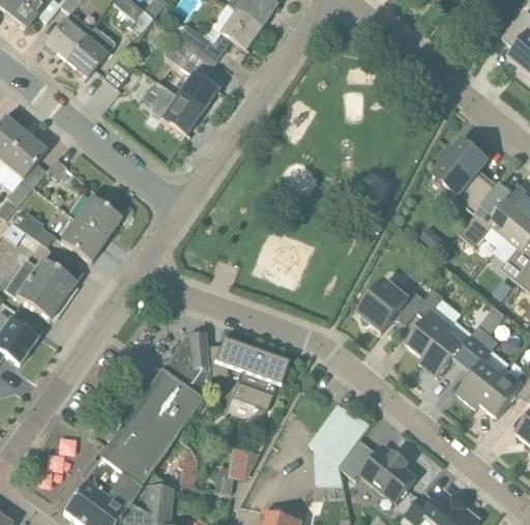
[(0,0),(0,6),(5,10),(12,0),(0,0)]
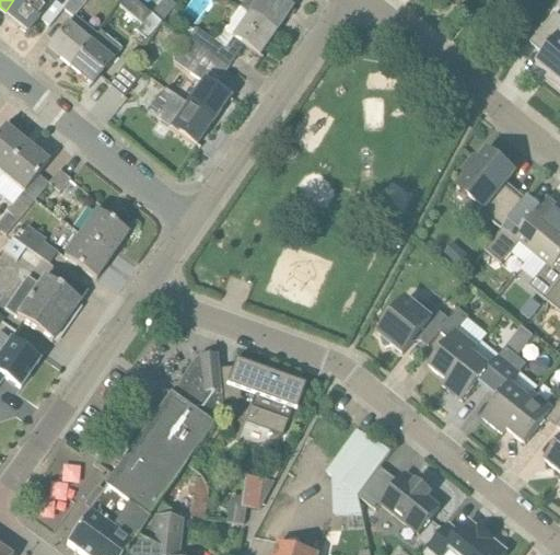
[(48,24),(62,6),(67,0),(13,0),(6,11),(27,30),(38,15),(48,24)]
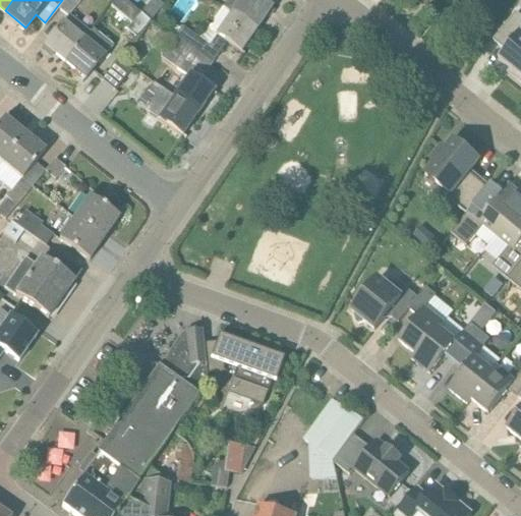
[(62,0),(58,5),(68,13),(69,12),(79,0),(62,0)]
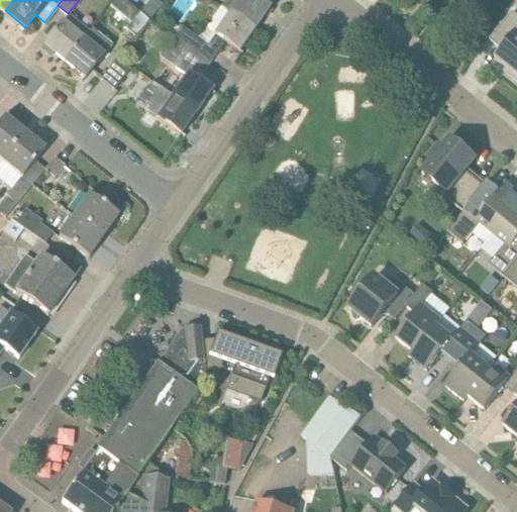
[(110,0),(108,3),(129,20),(125,25),(135,33),(148,17),(138,9),(126,0),(110,0)]
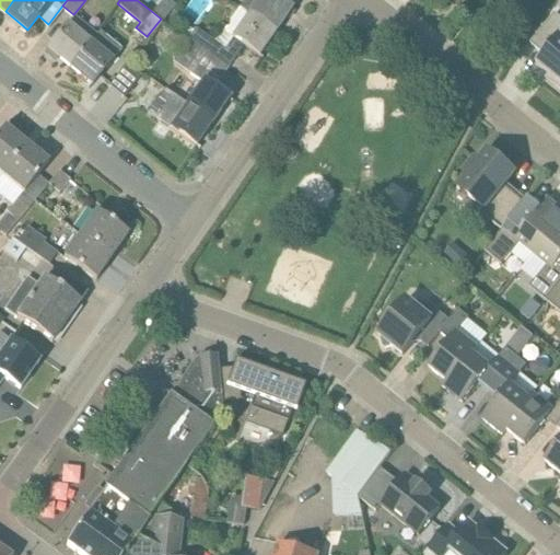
[(159,0),(150,10),(161,19),(175,2),(173,0),(159,0)]
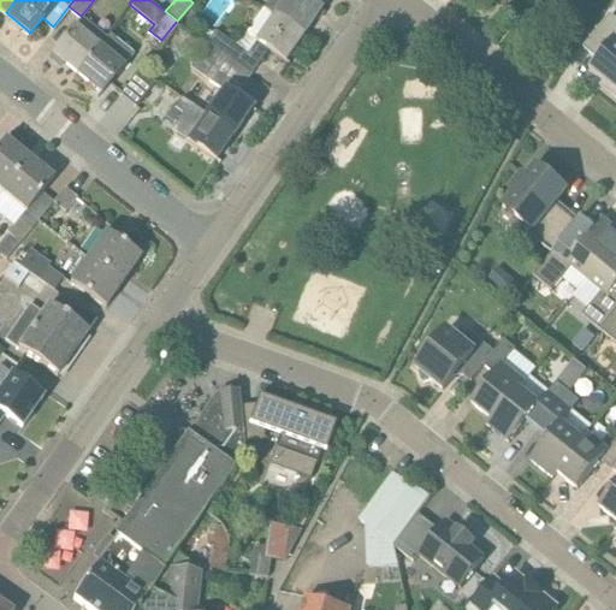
[(218,11),(227,0),(213,0),(209,4),(218,11)]
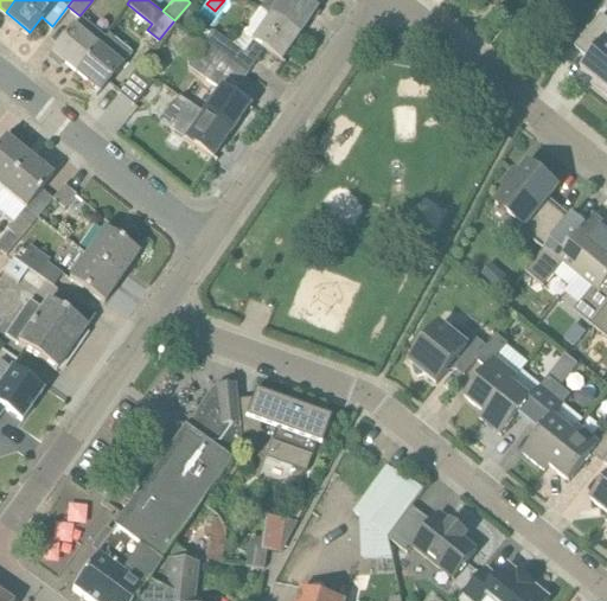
[(262,0),(260,5),(269,12),(298,31),(315,5),(308,0),(262,0)]
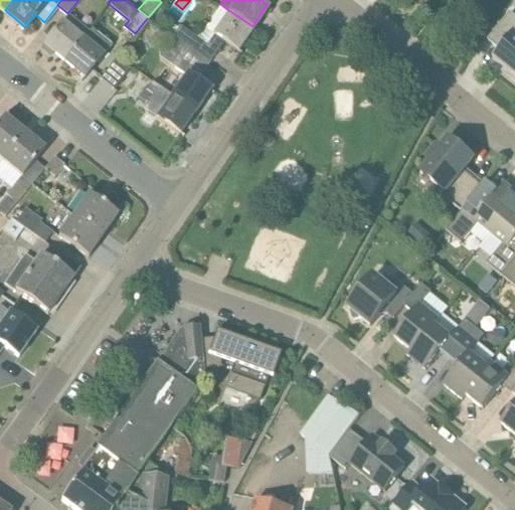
[(252,26),(228,10),(219,4),(211,16),(220,22),(214,31),(206,42),(195,34),(179,23),(172,32),(200,51),(210,58),(223,38),(237,48),(252,26)]
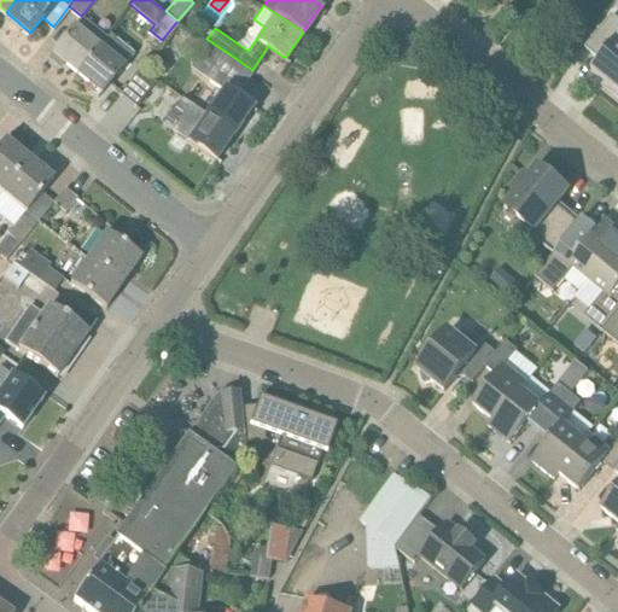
[(617,15),(612,11),(586,44),(600,57),(592,68),(598,73),(606,80),(605,81),(604,80),(601,82),(617,94),(617,15)]
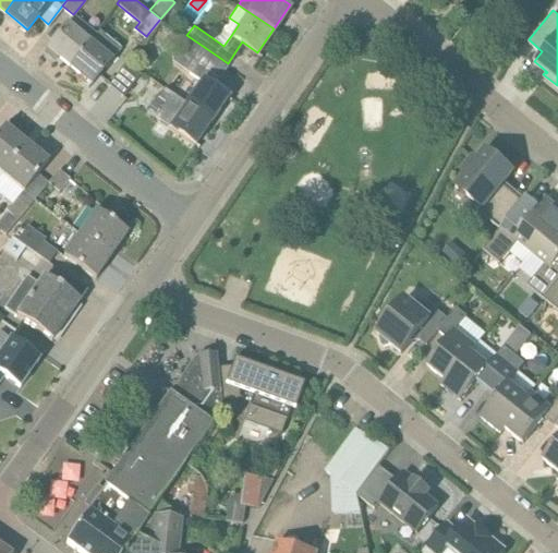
[(96,32),(74,13),(73,14),(48,46),(70,63),(88,40),(89,39),(96,32)]
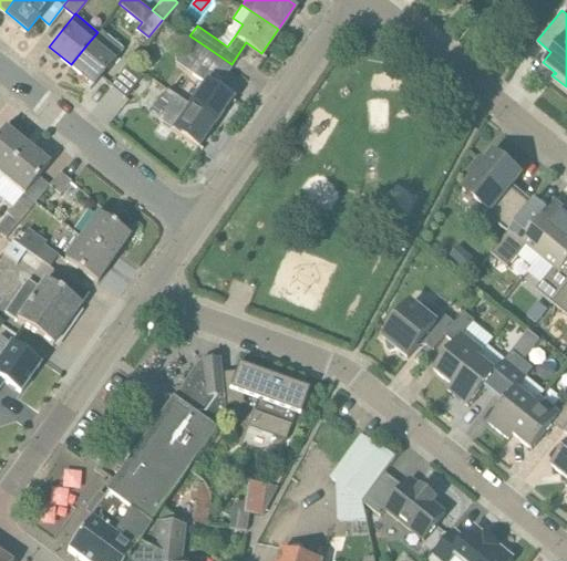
[(216,85),(232,64),(220,56),(189,35),(183,45),(200,58),(192,71),(204,80),(188,102),(215,121),(232,96),(216,85)]
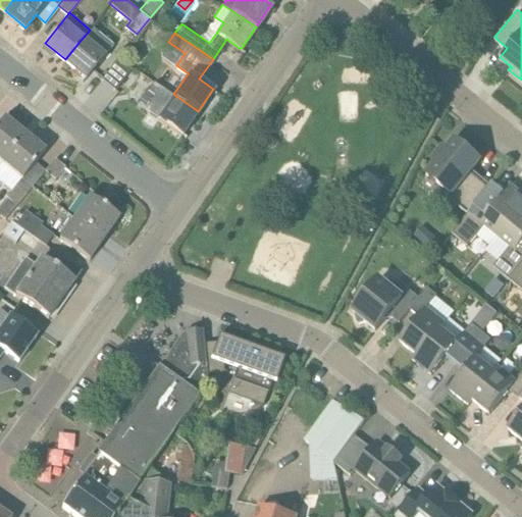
[(83,38),(65,59),(86,76),(103,54),(83,38)]
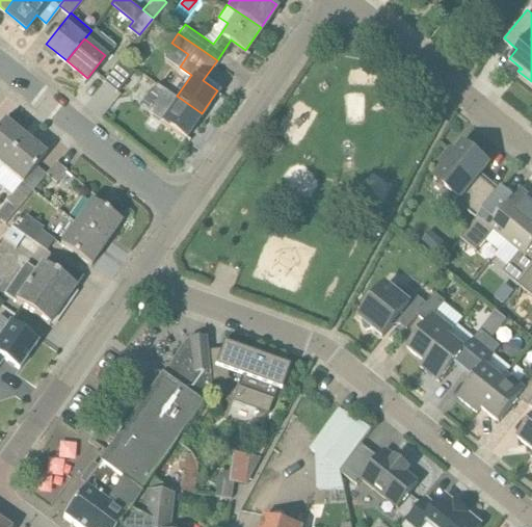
[(145,49),(137,44),(131,53),(139,58),(145,49)]
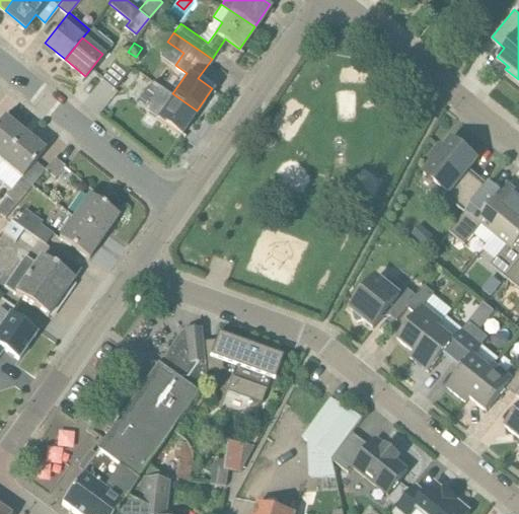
[(114,80),(128,64),(119,56),(104,72),(114,80)]
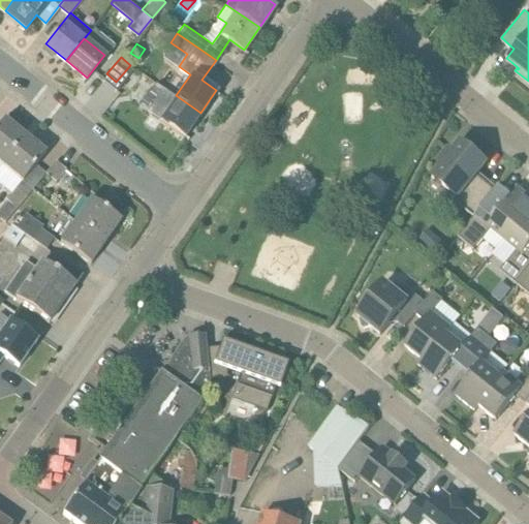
[(200,113),(176,95),(160,118),(185,135),(200,113)]
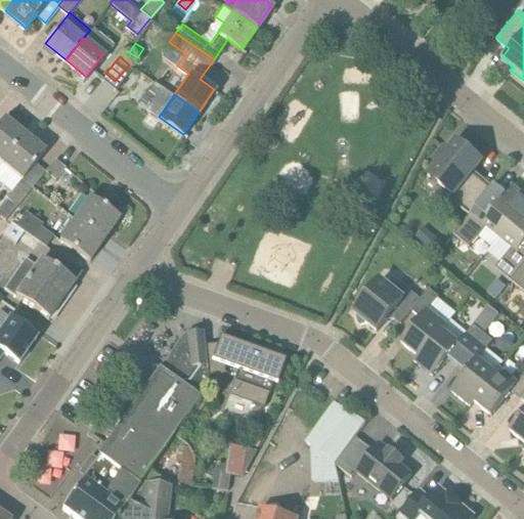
[(0,159),(1,161),(25,132),(4,116),(0,120),(0,159)]
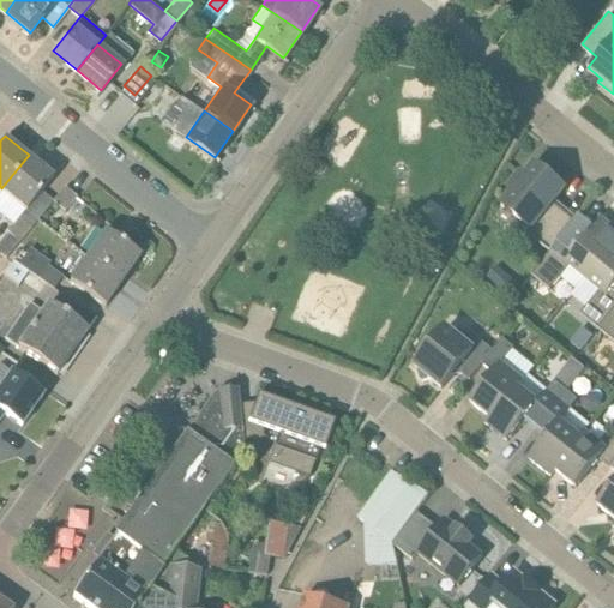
[(29,155),(1,188),(24,208),(25,208),(41,190),(53,175),(29,155)]
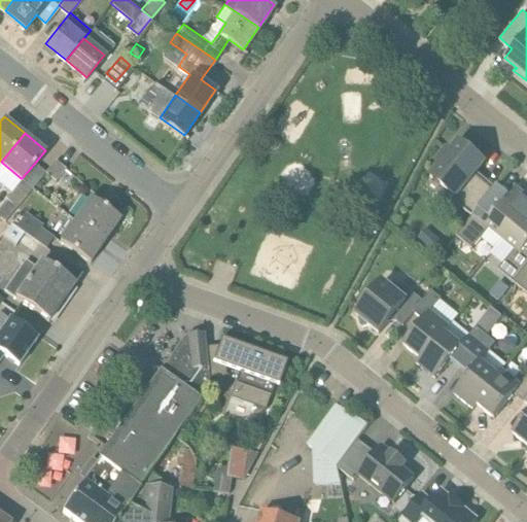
[(453,192),(451,195),(472,213),(496,184),(494,182),(492,185),(473,171),(483,159),(458,139),(450,149),(447,147),(435,161),(440,164),(430,175),(453,192)]
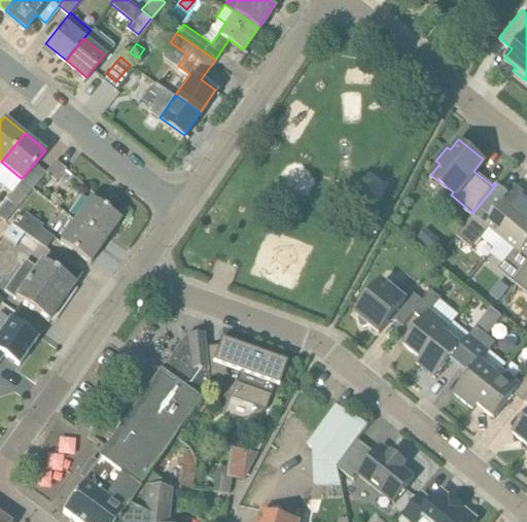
[(55,158),(44,170),(55,178),(65,167),(55,158)]
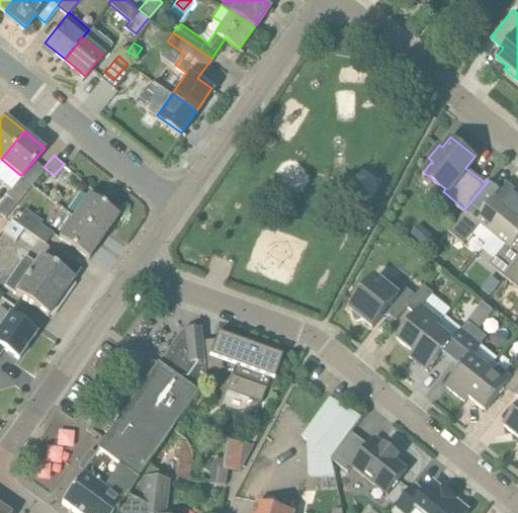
[(34,160),(21,175),(20,175),(5,193),(7,194),(0,203),(0,211),(4,216),(30,183),(44,167),(34,160)]
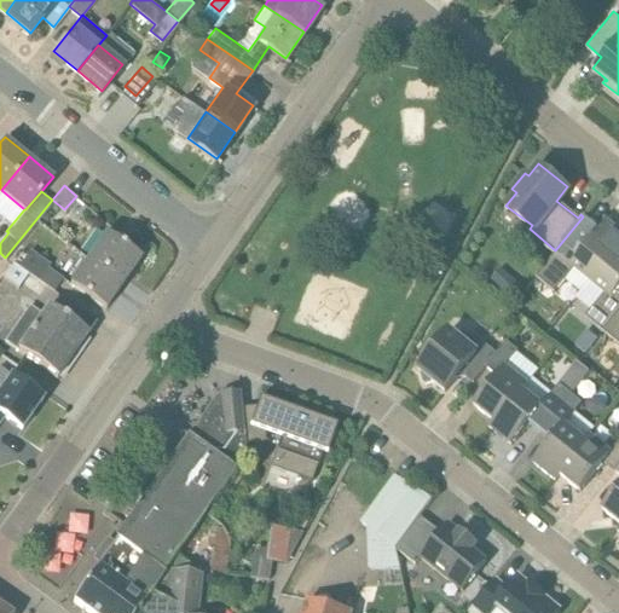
[(584,218),(583,217),(555,250),(550,256),(537,273),(555,288),(574,265),(590,277),(618,240),(618,235),(613,230),(617,225),(605,215),(591,231),(580,223),(584,218)]
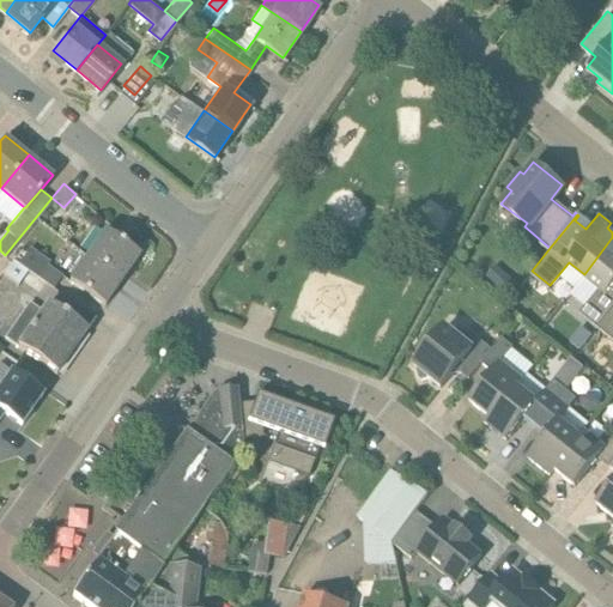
[(105,228),(86,253),(122,277),(139,252),(105,228)]
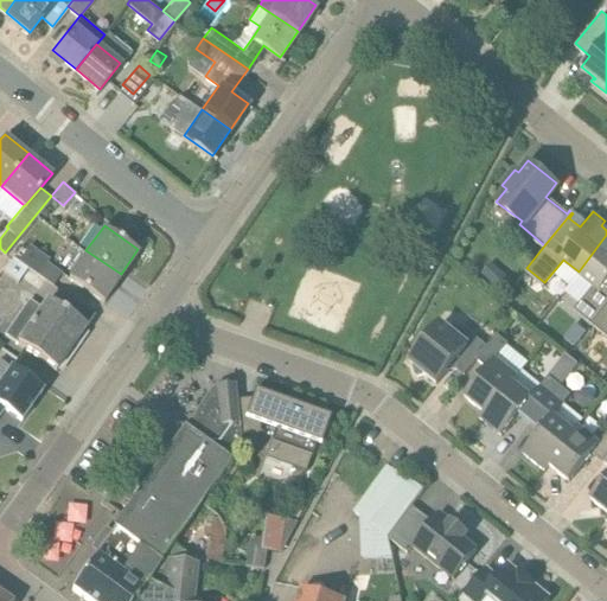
[(606,235),(579,272),(593,283),(574,307),(592,321),(606,301),(606,235)]
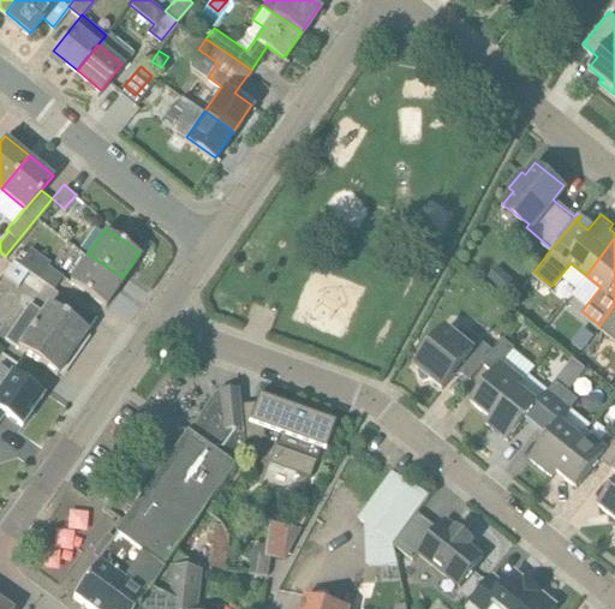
[(43,279),(53,286),(61,273),(48,263),(49,261),(29,246),(18,262),(43,279)]
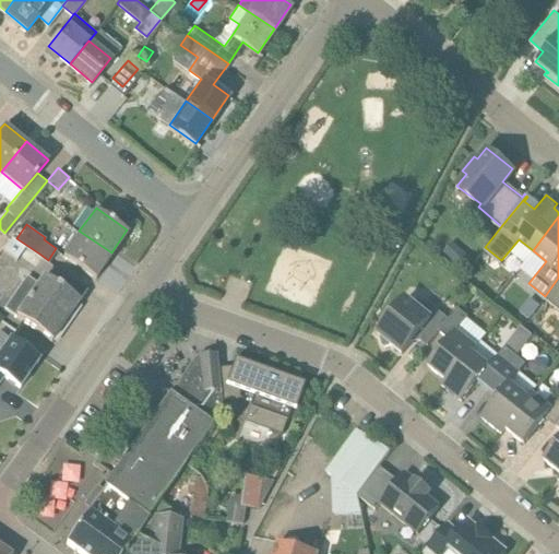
[(111,252),(79,231),(62,255),(95,277),(111,252)]
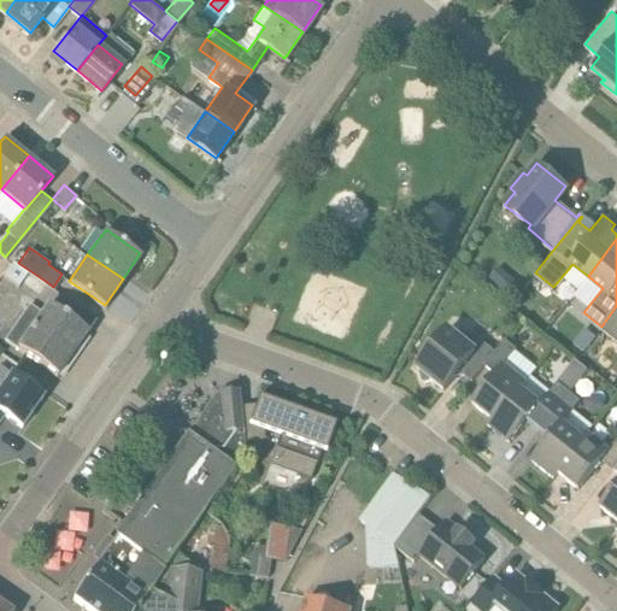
[(22,278),(37,289),(43,280),(18,263),(13,258),(3,274),(18,285),(22,278)]
